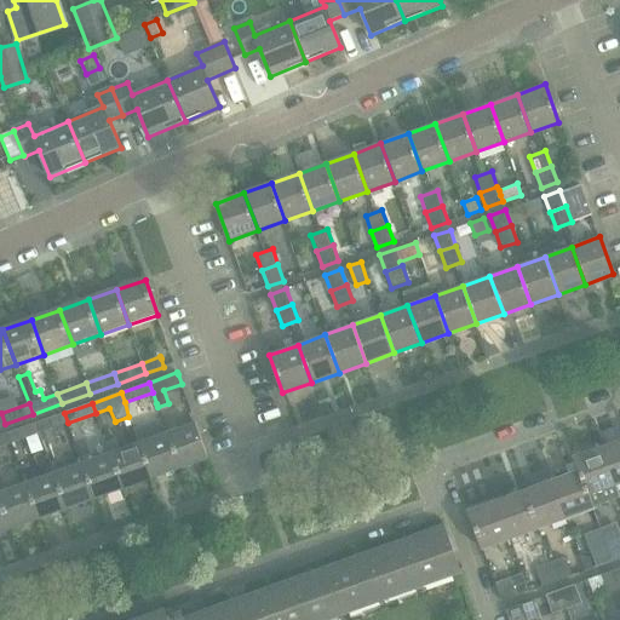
[(35,424),(39,434),(68,423),(64,413),(35,424)]
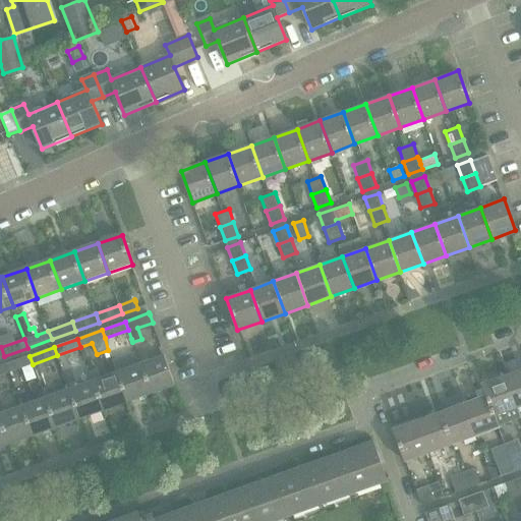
[(6,364),(9,372),(33,364),(30,356),(6,364)]
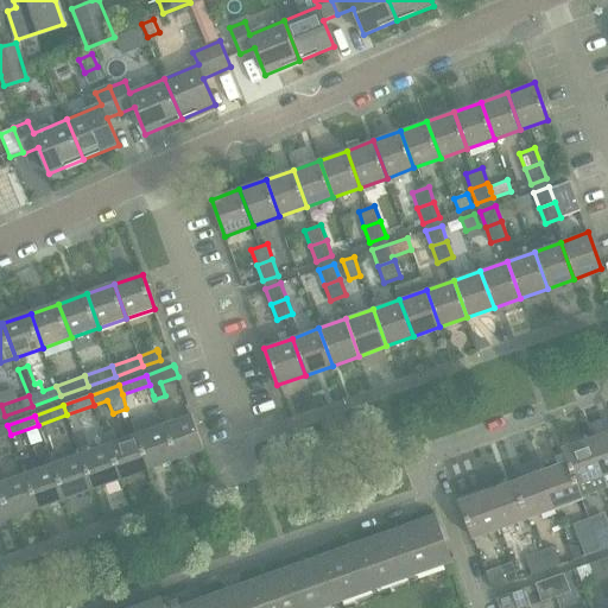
[(164,426),(176,460),(204,450),(192,416),(164,426)]
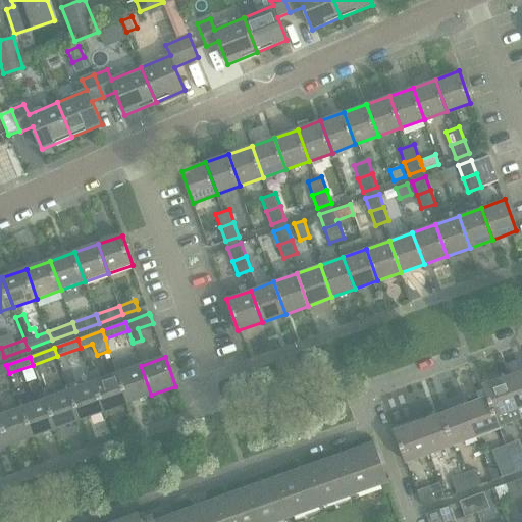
[(0,367),(0,376),(9,373),(6,365),(0,367)]
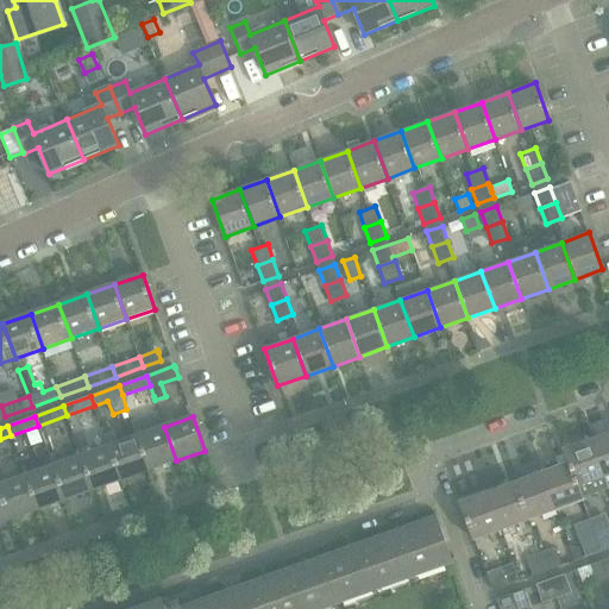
[(176,460),(164,427),(137,437),(149,470),(176,460)]
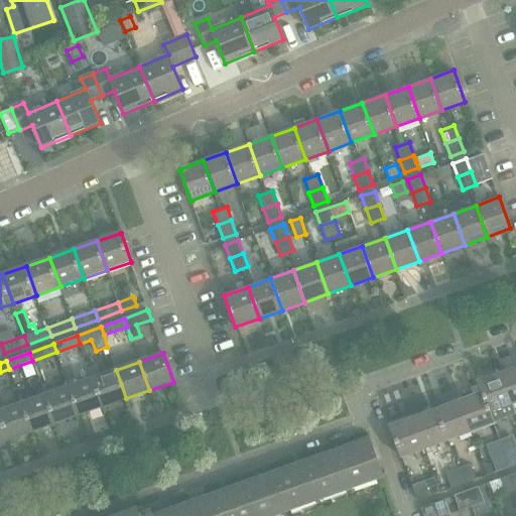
[(126,398),(116,370),(100,375),(96,365),(88,368),(92,378),(102,407),(126,398)]
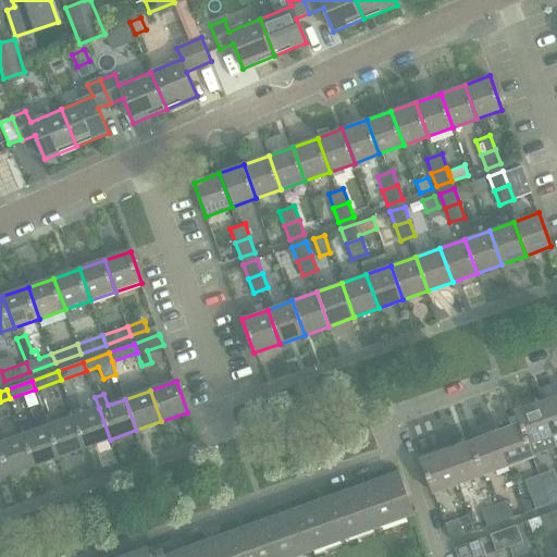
[(556,395),(541,401),(553,435),(556,433),(556,395)]
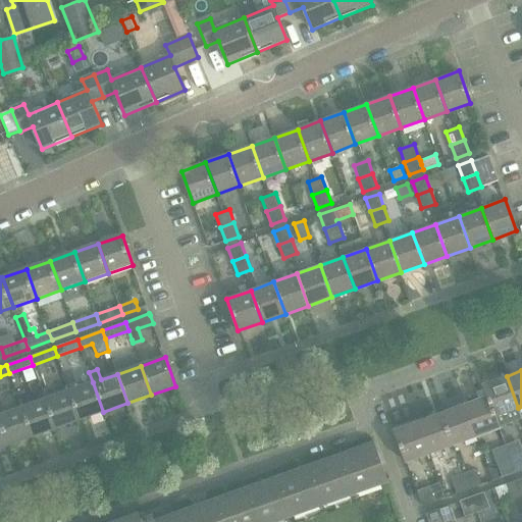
[(482,385),(486,397),(487,397),(494,416),(496,416),(500,426),(521,419),(518,408),(507,376),(482,385)]
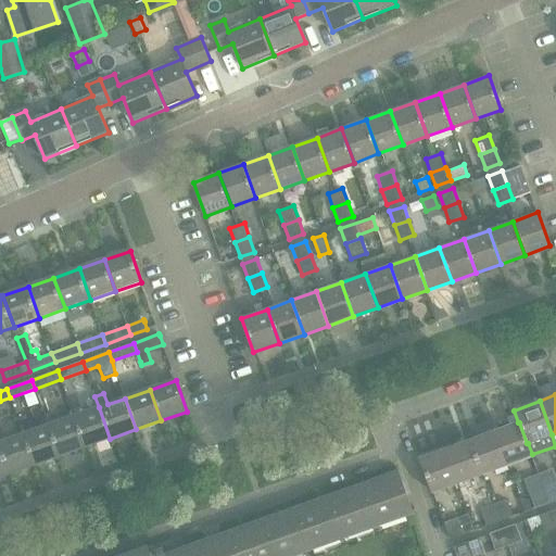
[(74,416),(85,447),(110,439),(99,407),(74,416)]
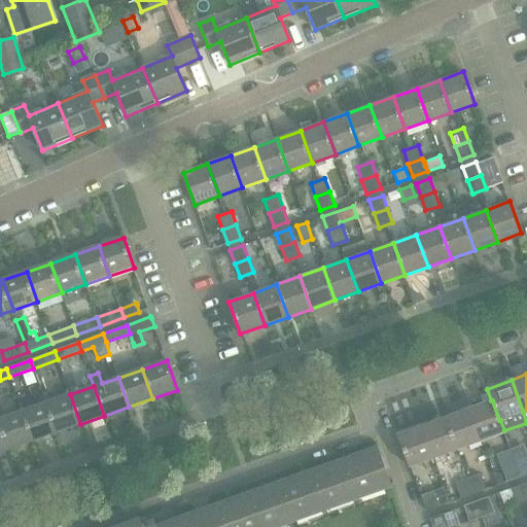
[(80,424),(70,394),(46,403),(57,432),(80,424)]
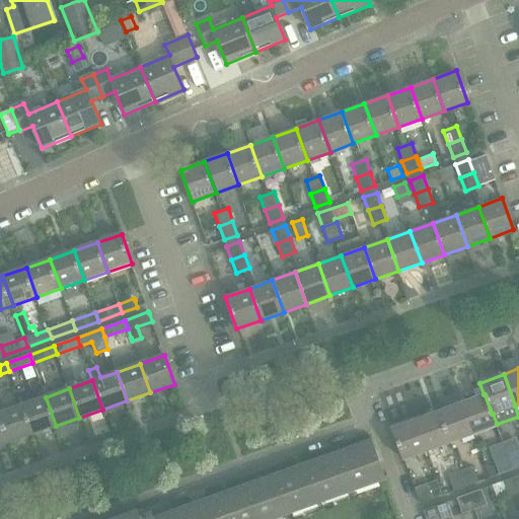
[(485,394),(484,394),(461,402),(472,434),(497,425),(497,424),(493,414),(492,414),(485,394)]
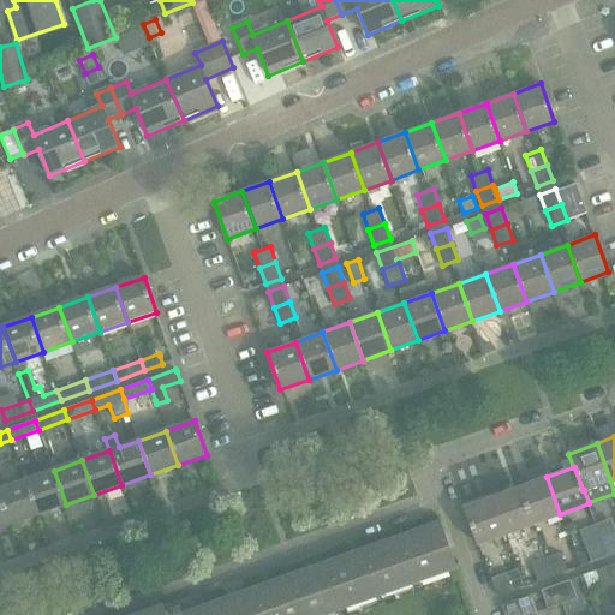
[(66,505),(54,471),(25,481),(37,514),(66,505)]
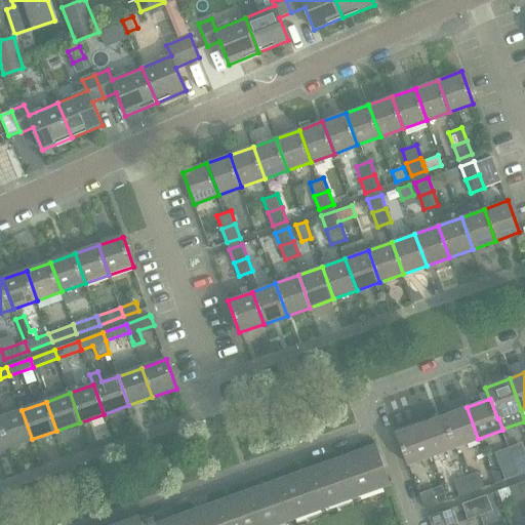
[(467,407),(442,415),(453,448),(478,439),(467,407)]
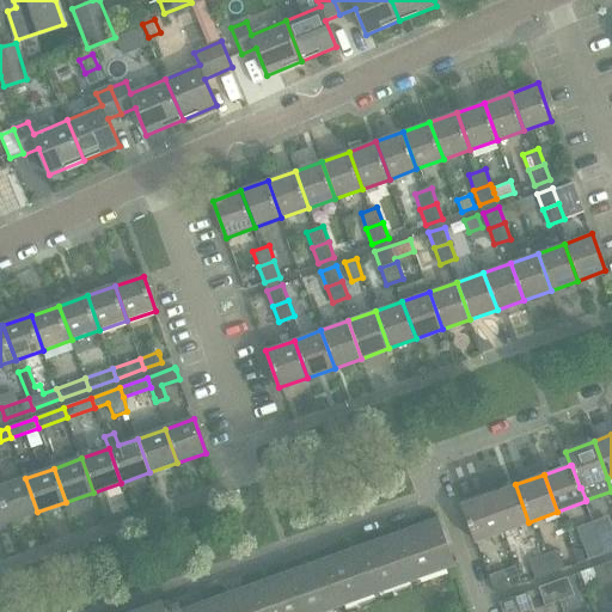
[(37,512),(25,478),(0,487),(0,495),(10,522),(37,512)]
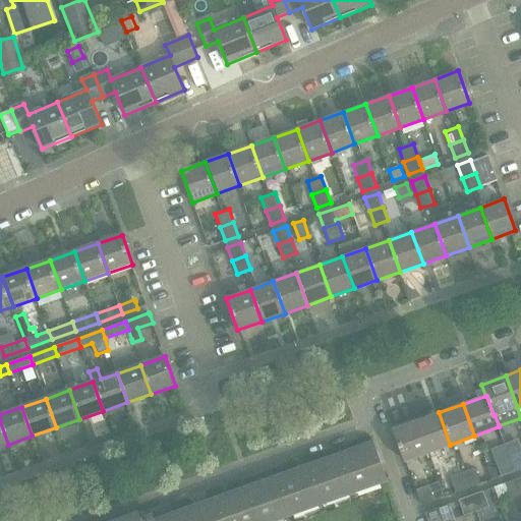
[(427,453),(450,445),(439,412),(416,420),(427,453)]
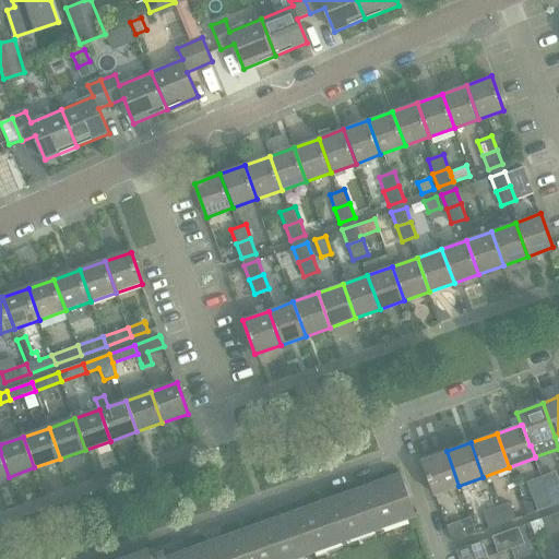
[(433,495),(459,486),(447,451),(421,461),(433,495)]
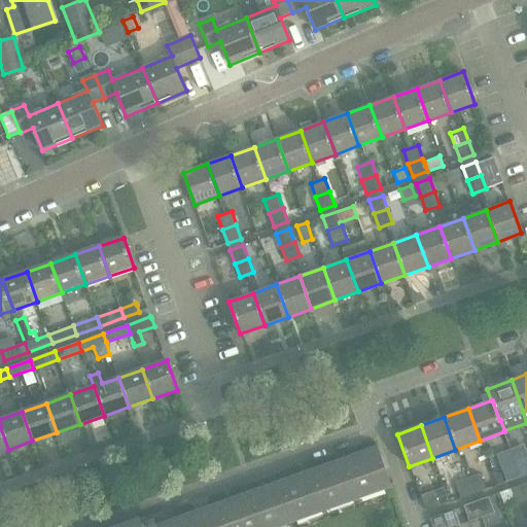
[(378,454),(170,526),(154,526),(152,519),(141,523),(142,524),(134,526),(278,526),(390,487),(378,454)]
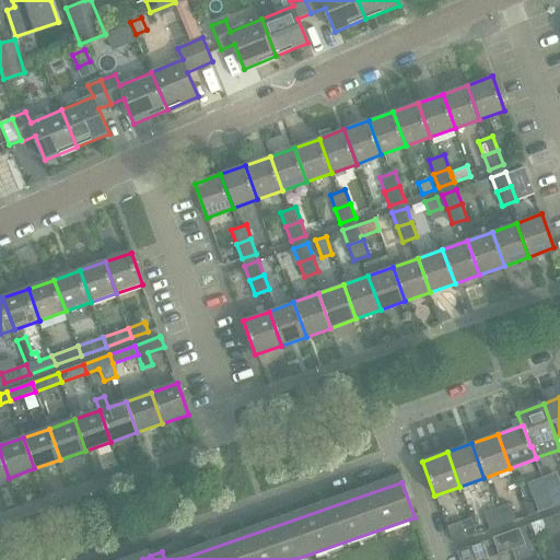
[(559,485),(547,490),(552,506),(559,503),(559,485)]
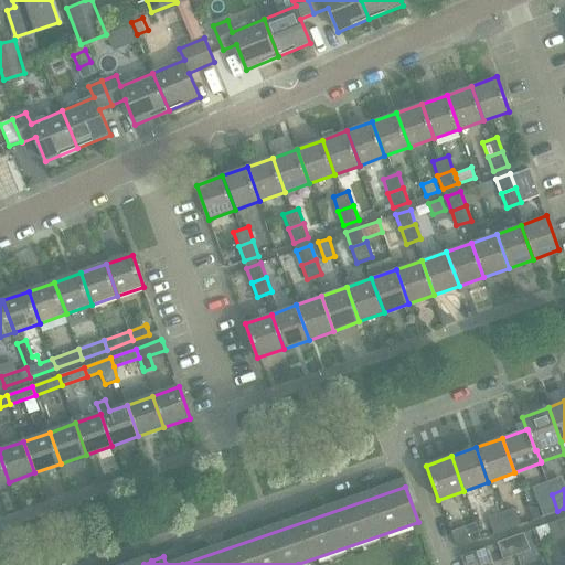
[(544,515),(557,511),(552,494),(539,499),(544,515)]
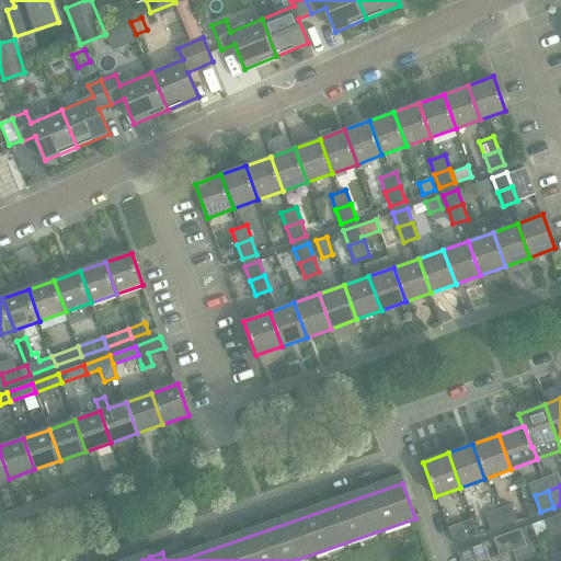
[(534,503),(525,506),(528,515),(537,513),(534,503)]
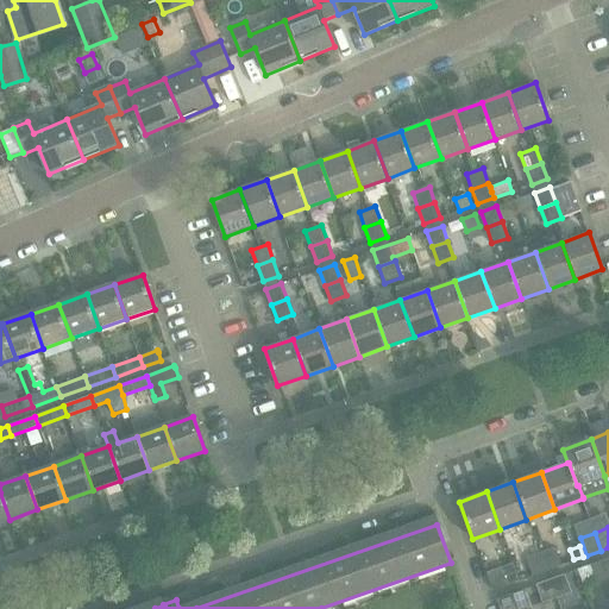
[(554,547),(540,552),(547,570),(562,565),(554,547)]
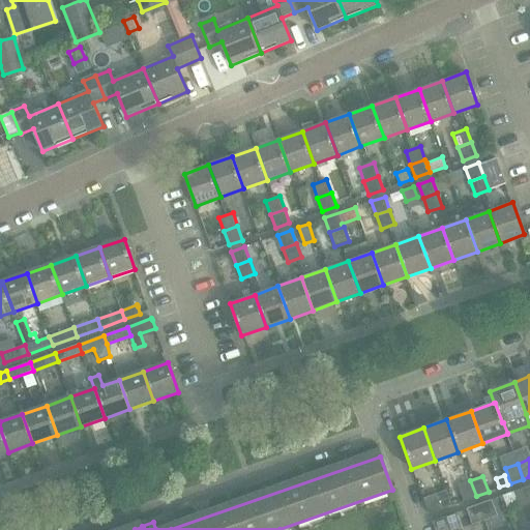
[(464,501),(476,496),(470,480),(458,486),(464,501)]
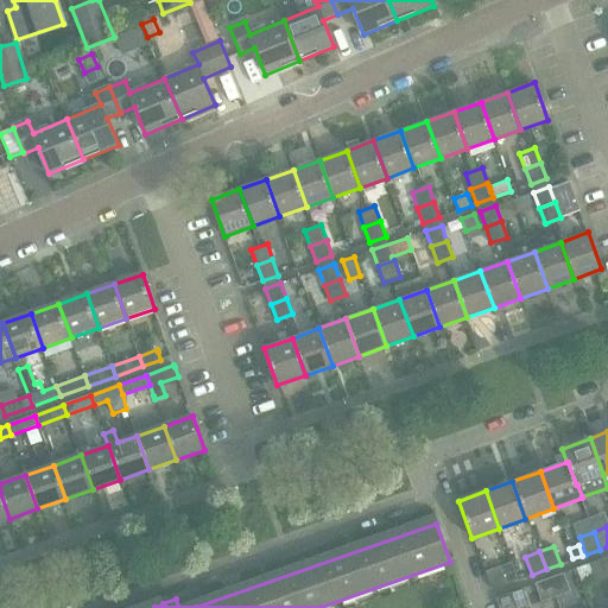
[(583,587),(607,577),(607,572),(602,558),(576,568),(583,587)]
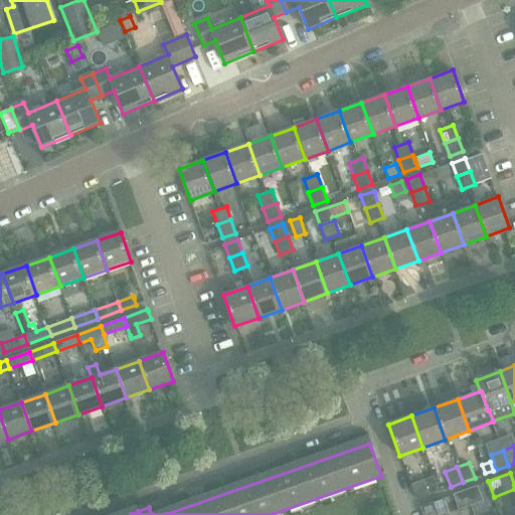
[(423,479),(411,484),(410,484),(416,499),(428,495),(423,479)]
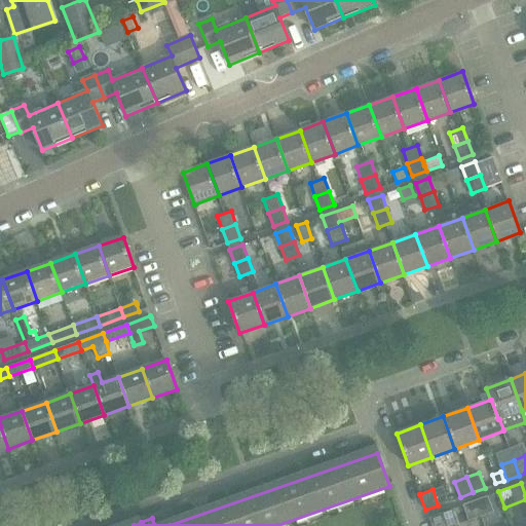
[(488,495),(476,500),(481,516),(493,512),(488,495)]
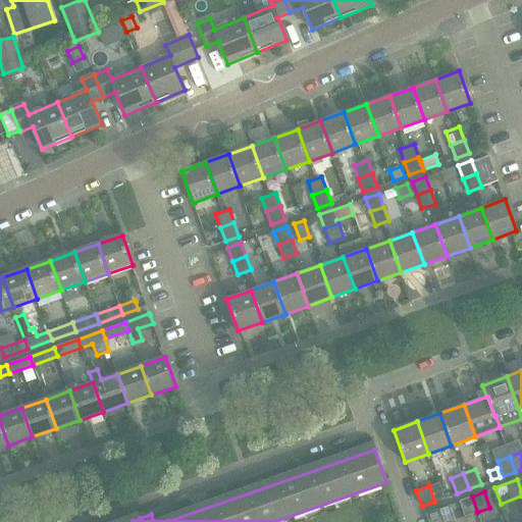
[(465,517),(477,512),(472,497),(460,501),(465,517)]
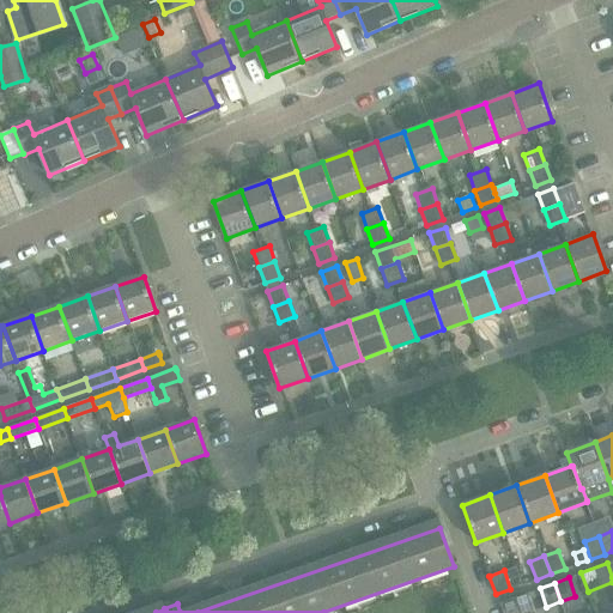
[(499,602),(501,604),(503,612),(527,612),(533,612),(526,593),(499,602)]
